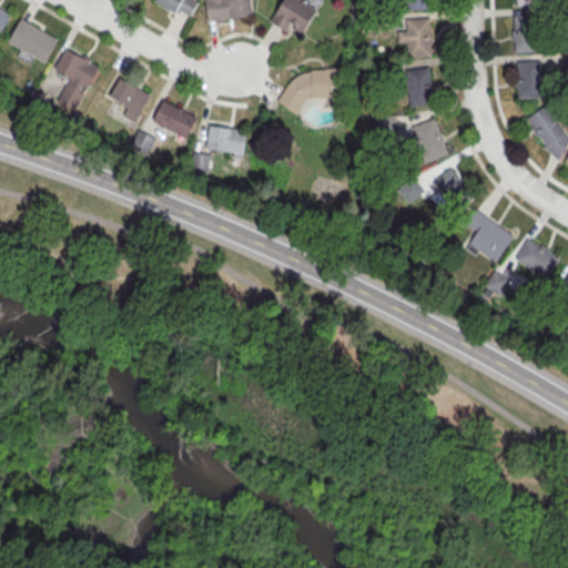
[(250,0),(205,0),(209,21),(252,16),(250,0)]
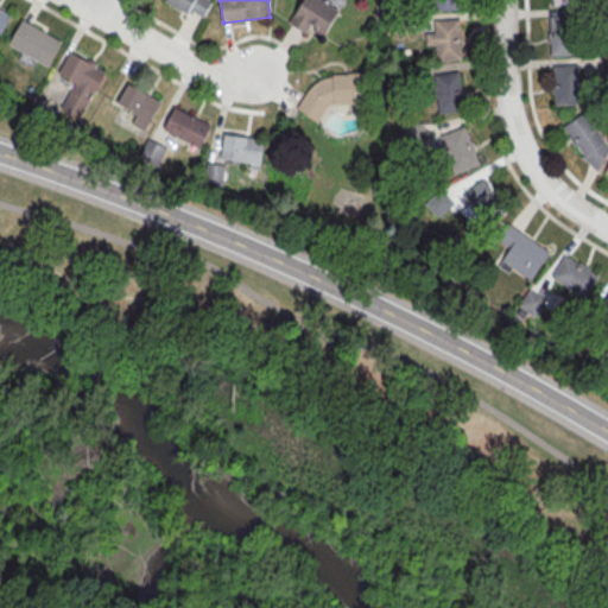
[(325,33),(340,8),(324,0),(302,0),(290,23),(310,35),(314,27),(325,33)]
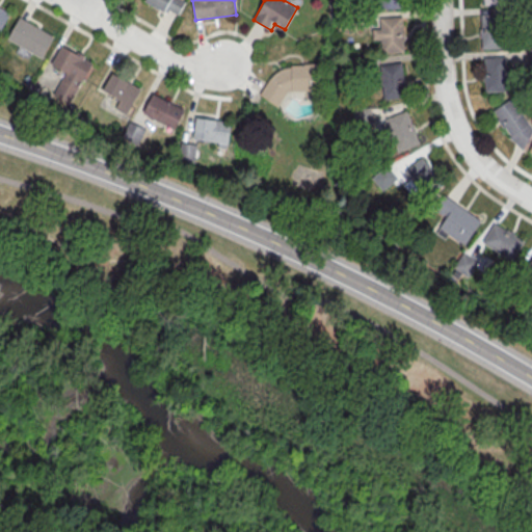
[(0,7),(9,14),(0,30),(0,7)]
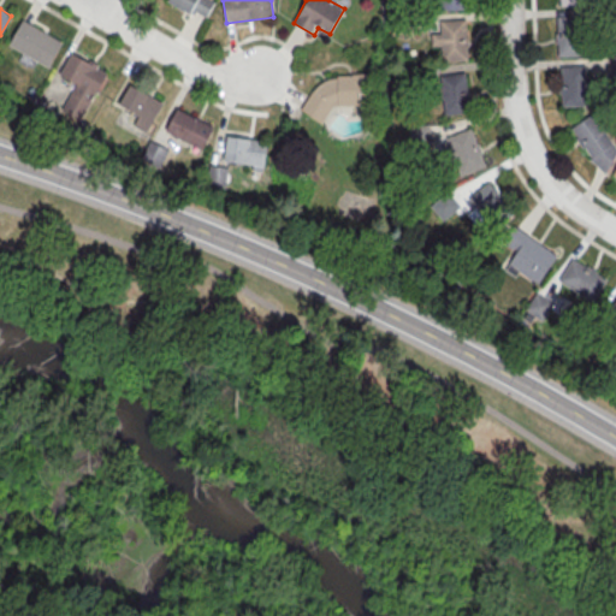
[(556,17),(556,55),(582,55),(582,17),(556,17)]
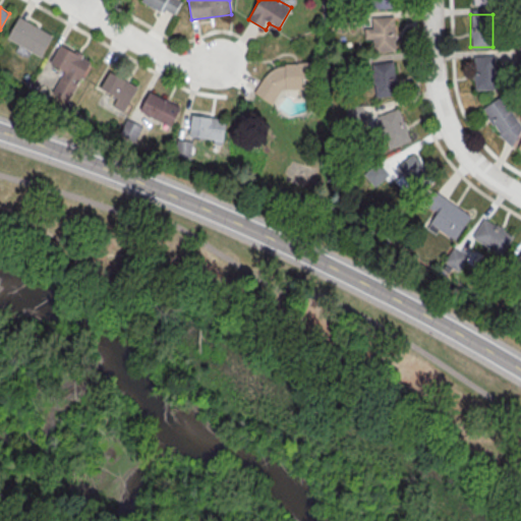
[(395,16),(373,16),(373,27),(365,27),(365,40),(375,40),(375,51),(396,51),(395,16)]
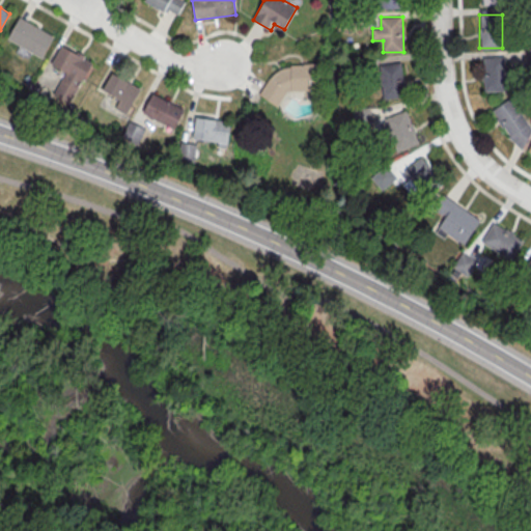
[(19,18),(53,37),(42,58),(7,38),(19,18)]
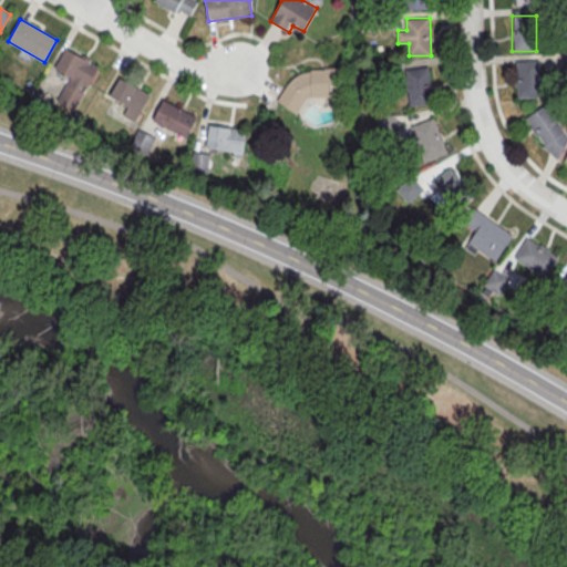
[(65,47),(99,65),(74,110),(58,100),(70,76),(53,68),(65,47)]
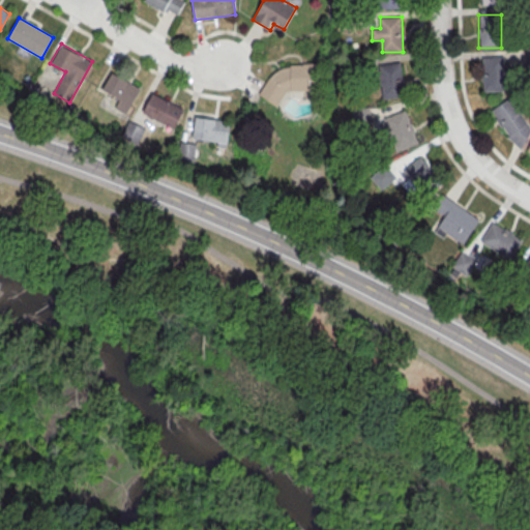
[(504,91),(504,56),(483,56),(483,91),(504,91)]
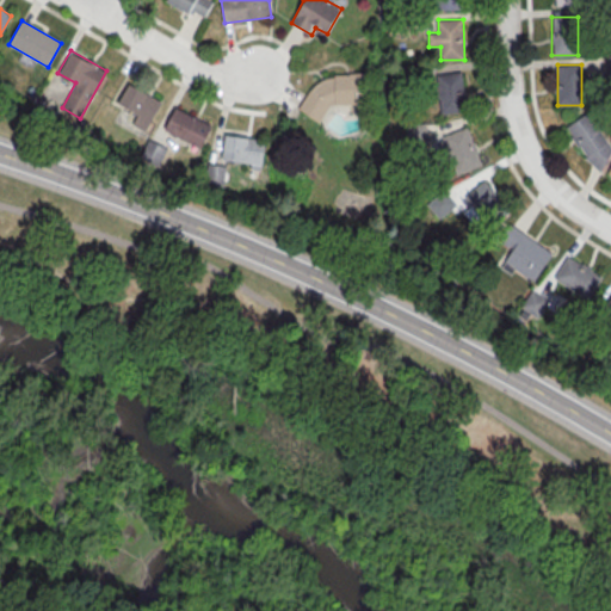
[(434,75),(439,113),(467,111),(461,72),(434,75)]
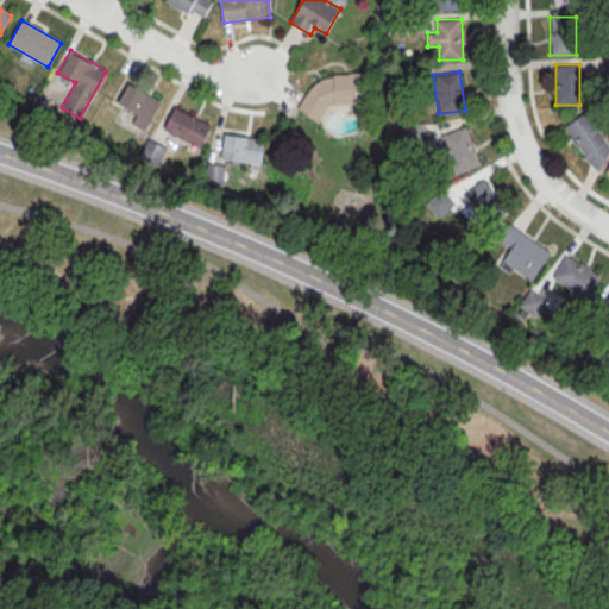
[(324,115),(324,105),(366,105),(365,76),(305,76),(305,115),(324,115)]
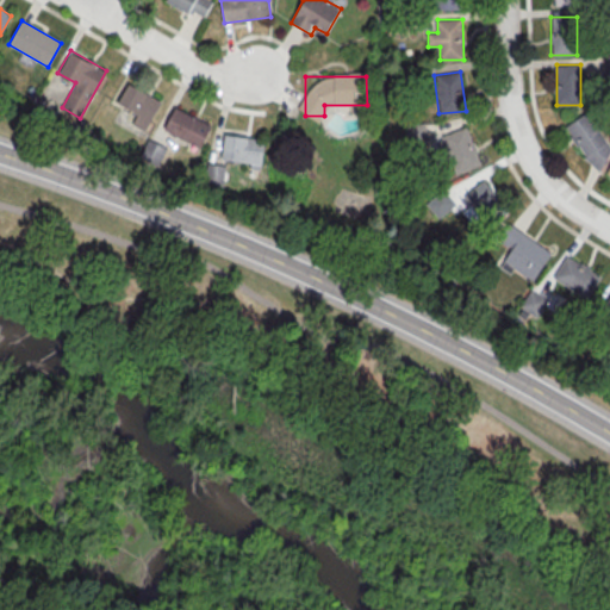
[(128,83),(160,101),(148,122),(116,104),(128,83)]
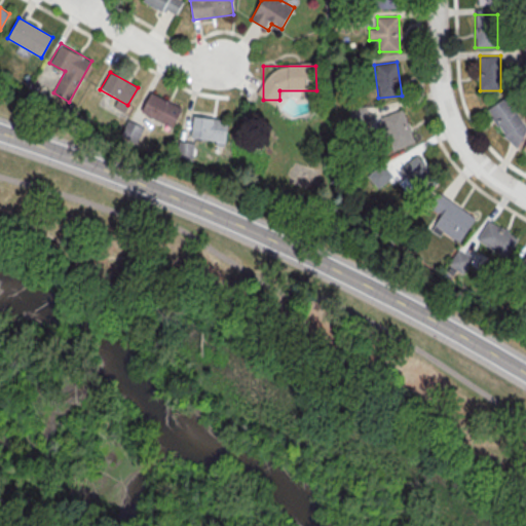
[(151,91),(181,109),(171,128),(140,111),(151,91)]
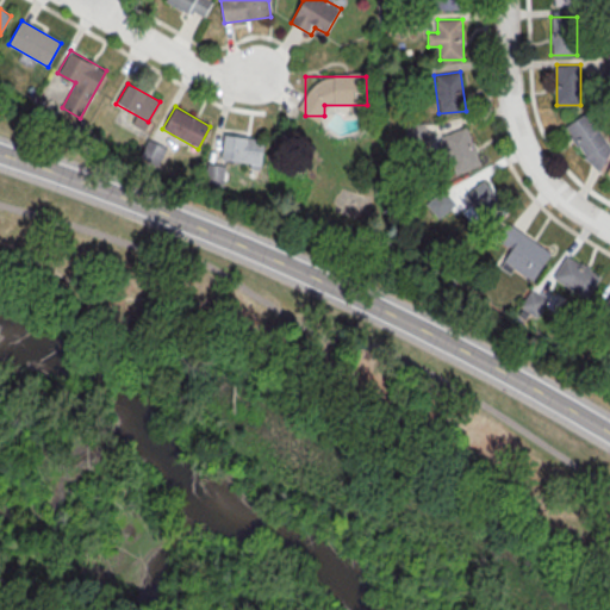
[(481,165),(466,128),(441,137),(455,175),(481,165)]
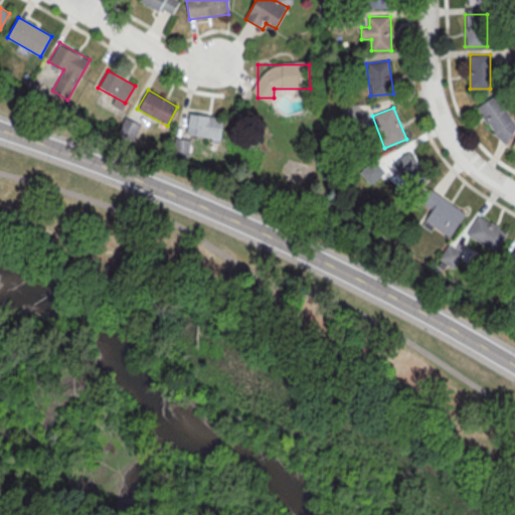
[(188,113),(186,134),(219,138),(222,118),(188,113)]
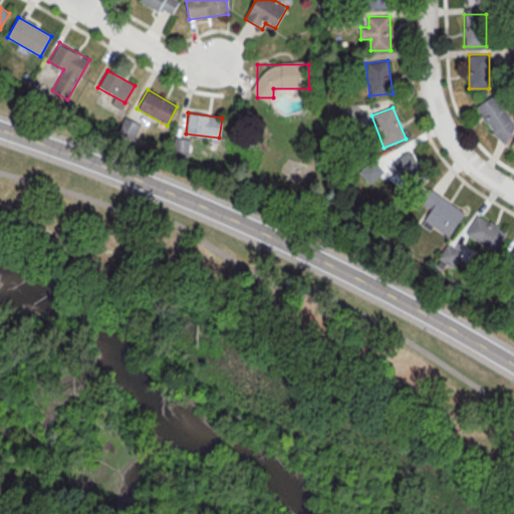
[(125,117),(117,132),(133,140),(141,125),(125,117)]
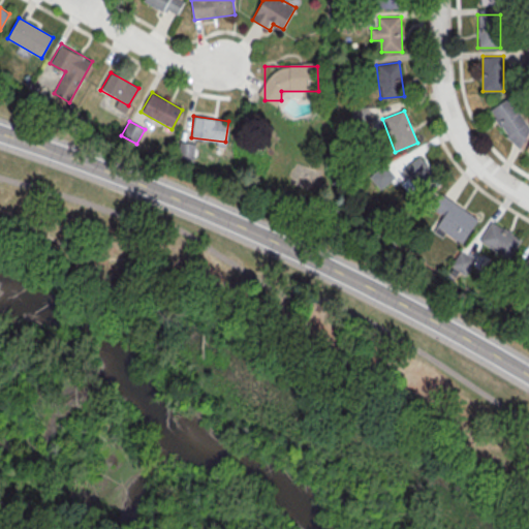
[(194,144),(192,161),(176,160),(179,142),(194,144)]
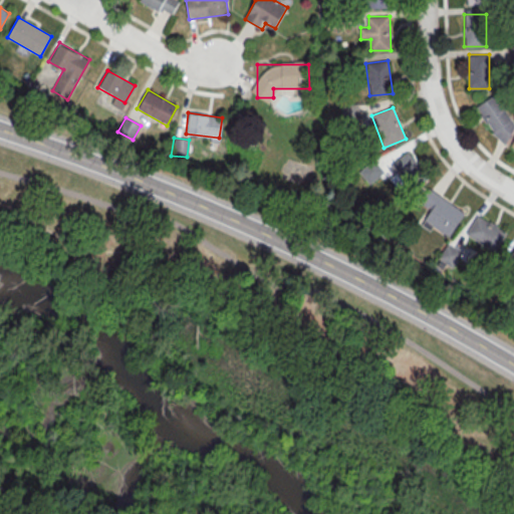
[(395,182),(417,179),(415,155),(392,157),(395,182)]
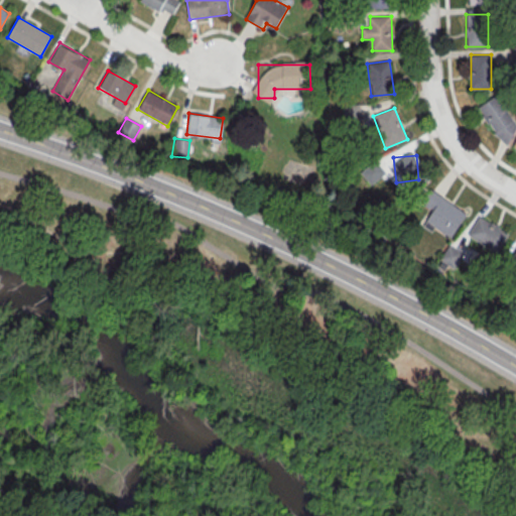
[(371,184),(385,173),(376,161),(362,173),(371,184)]
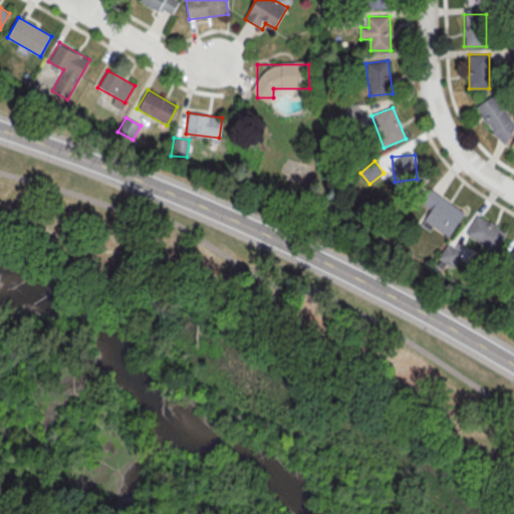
[(430,209),(422,224),(449,239),(465,210),(429,190),(421,204),(430,209)]
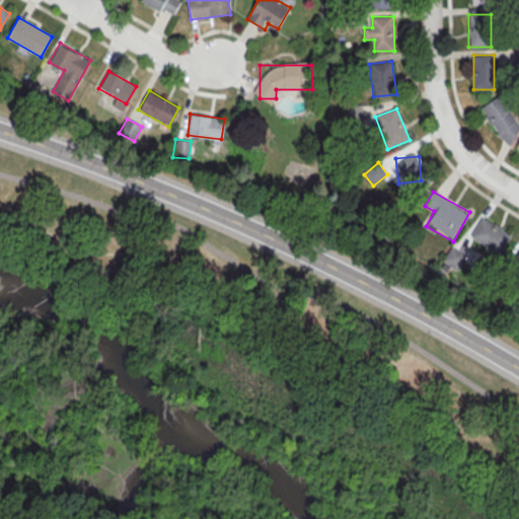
[(482,218),(470,237),(499,254),(511,235),(482,218)]
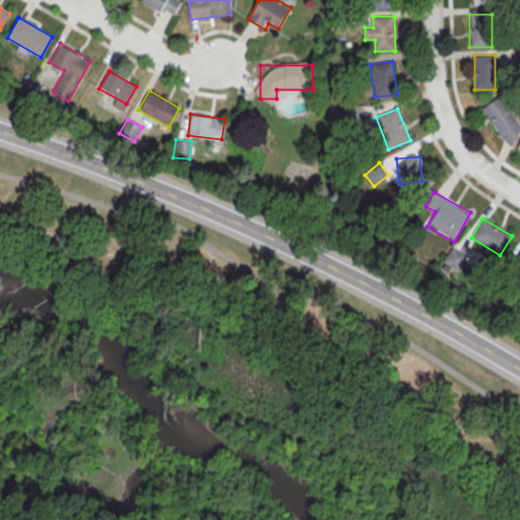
[(444,263),(459,270),(466,254),(452,247),(444,263)]
